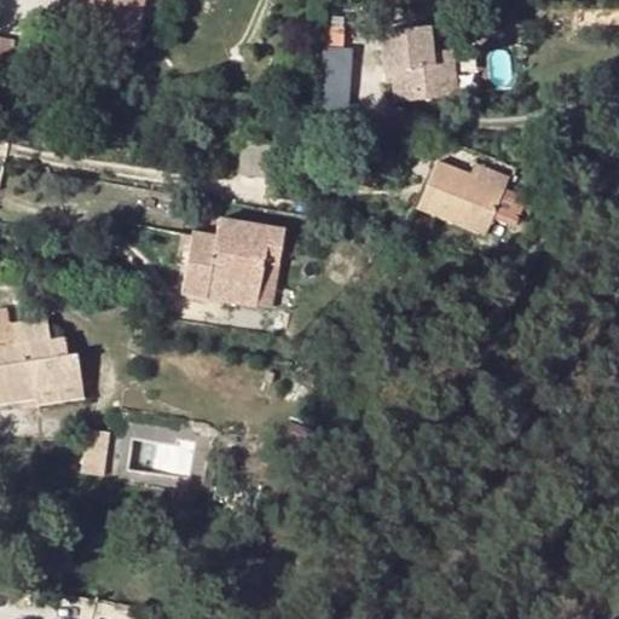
[(131,44),(139,0),(93,0),(87,35),(131,44)]
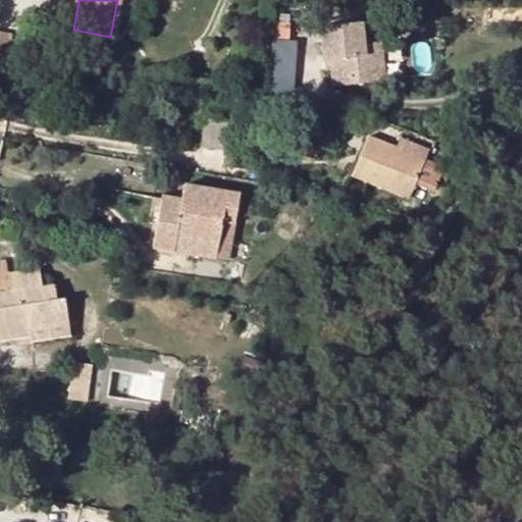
[(332,88),(373,83),(370,62),(381,60),(379,45),(363,47),(360,25),(317,31),(322,62),(328,61),(332,88)]
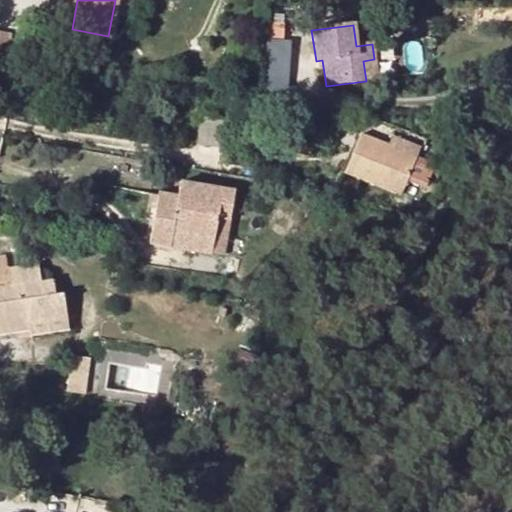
[(12,37),(0,34),(0,59),(7,61),(12,37)]
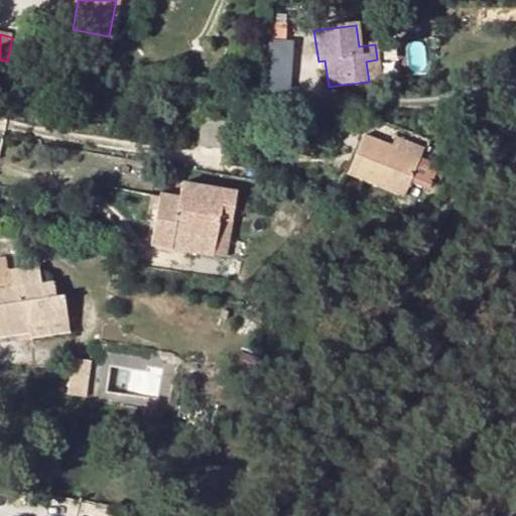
[(268,37),(270,78),(293,77),(292,36),(268,37)]
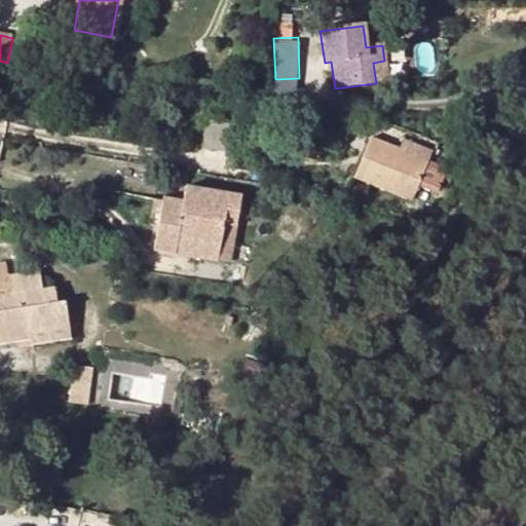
[(386,82),(384,61),(373,63),(376,83),(386,82)]
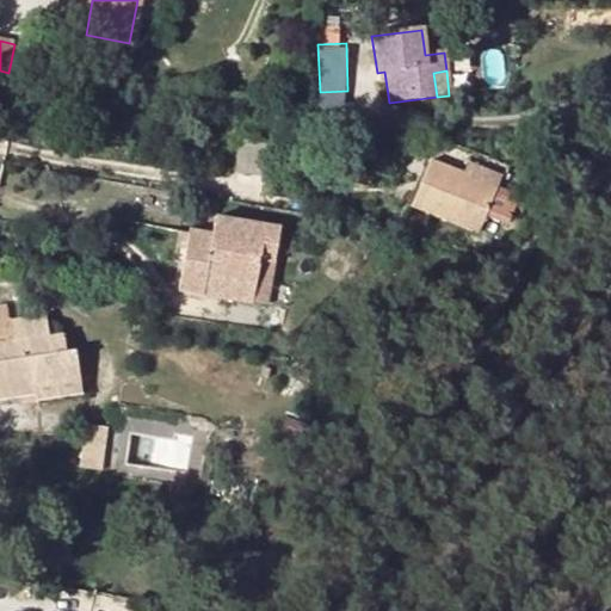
[(479,233),(486,218),(494,195),(498,186),(464,173),(431,160),(412,207),(479,233)]
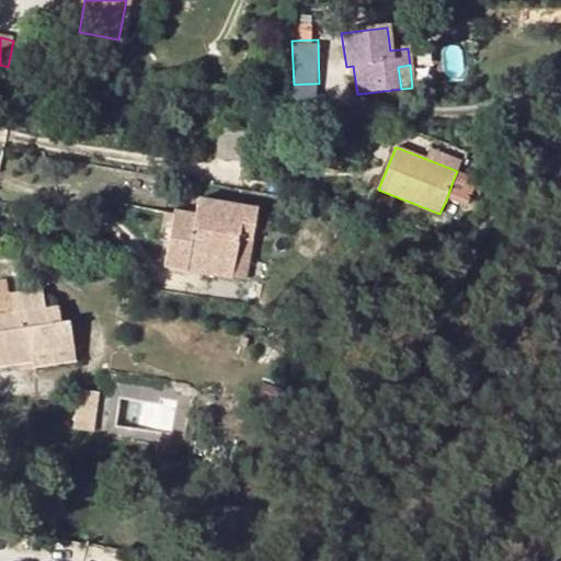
[(430,148),(426,159),(457,171),(460,160),(430,148)]
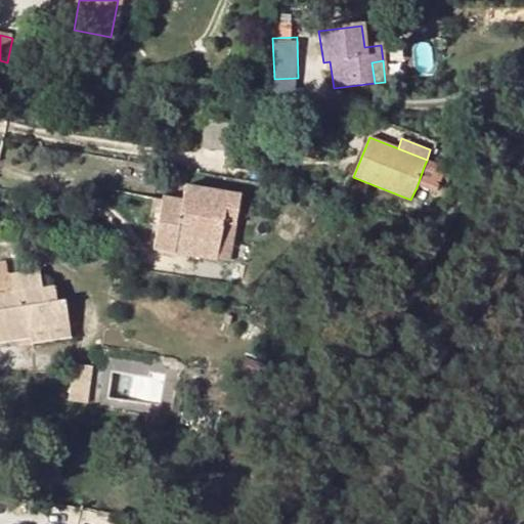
[(447,169),(427,160),(424,167),(444,175),(447,169)]
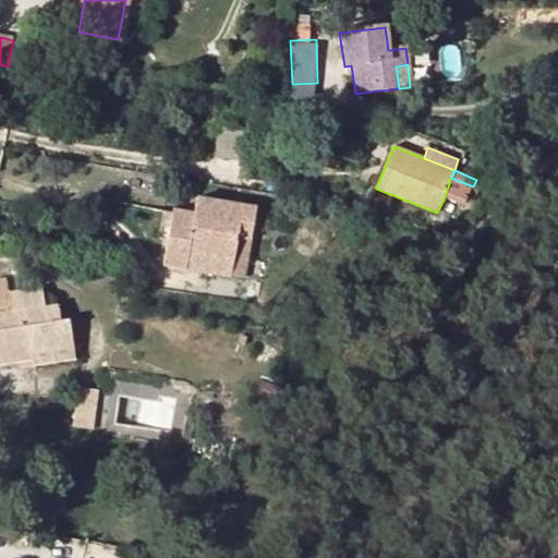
[(465,208),(473,186),(451,178),(444,199),(465,208)]
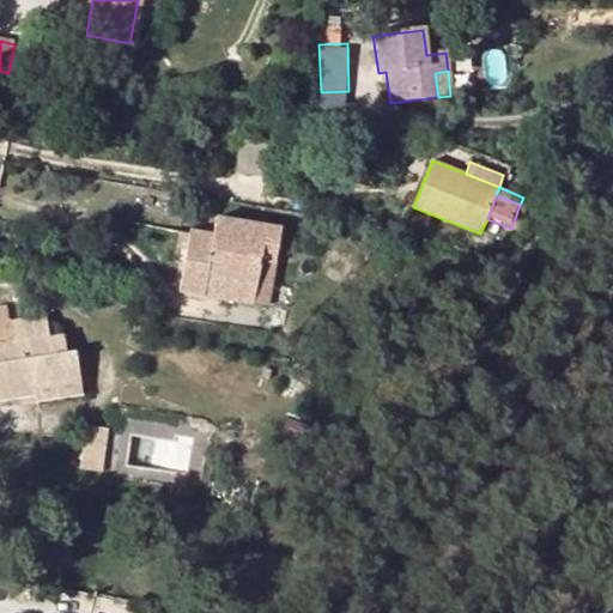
[(205,280),(253,289),(258,261),(272,263),(277,230),(211,218),(208,237),(187,234),(174,292),(202,297),(205,280)]
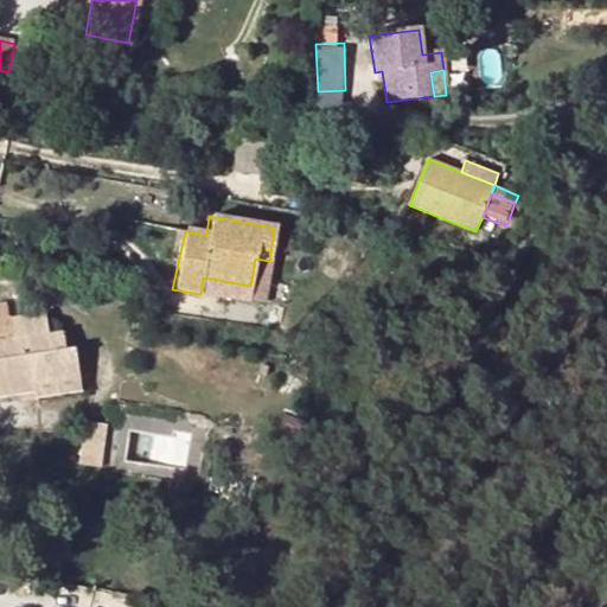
[(203,278),(200,294),(248,302),(250,286),(203,278)]
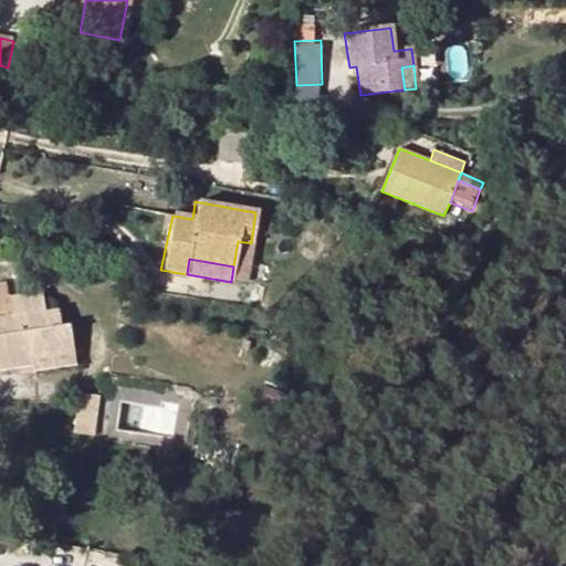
[(0,323),(0,358),(2,370),(22,367),(20,347),(31,346),(32,356),(75,349),(71,324),(61,325),(49,326),(46,310),(43,291),(9,296),(11,315),(12,322),(0,323)]
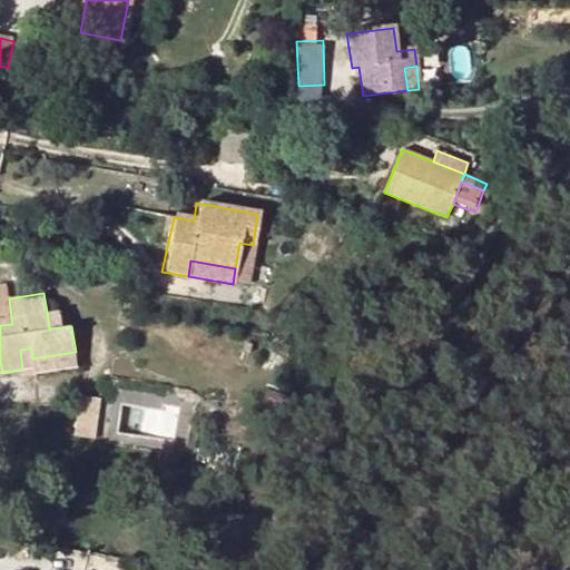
[(60,310),(47,312),(49,328),(61,327),(60,310)]
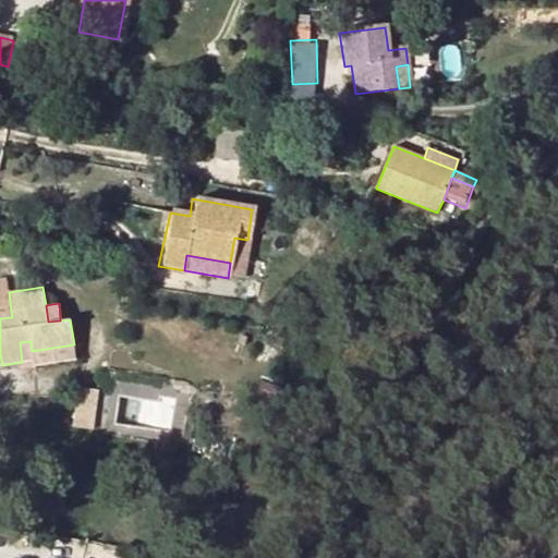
[(20,342),(22,362),(33,361),(34,366),(75,359),(74,344),(32,351),(31,341),(20,342)]
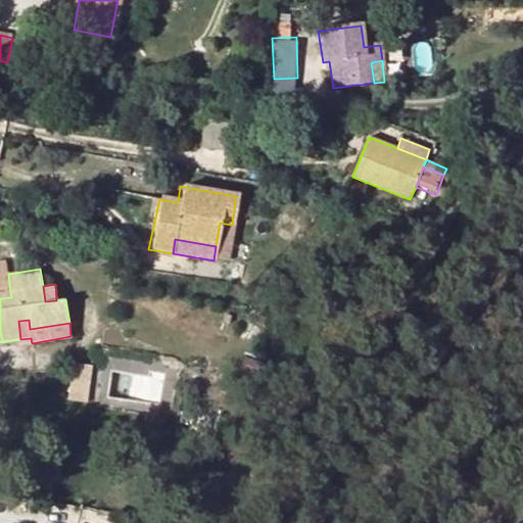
[(93,366),(76,364),(74,386),(90,387),(93,366)]
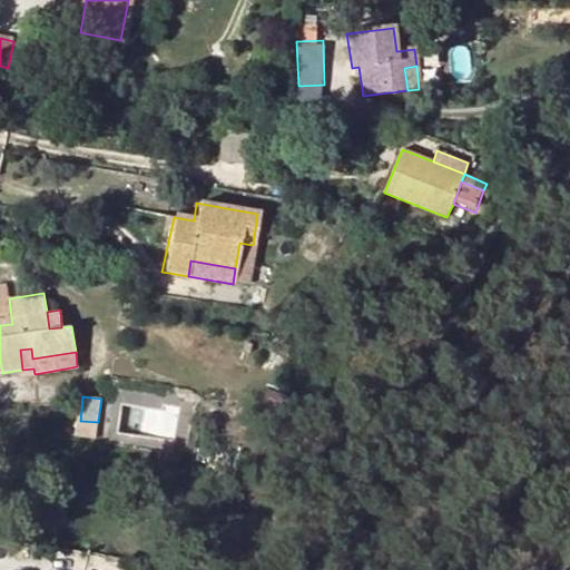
[(98,422),(80,421),(79,436),(97,438),(98,422)]
